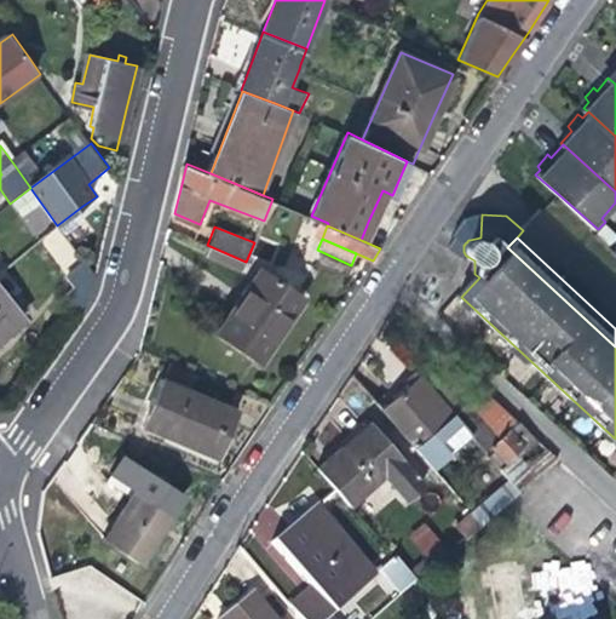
[(241,275),(246,262),(207,245),(201,257),(241,275)]
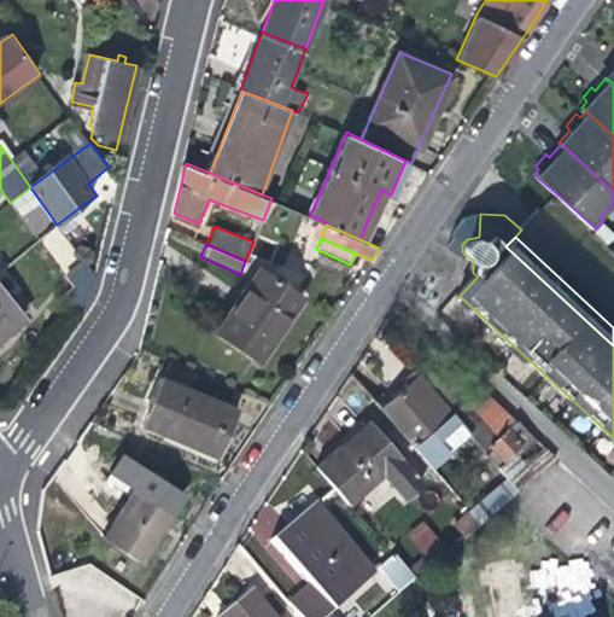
[(292,309),(251,281),(208,345),(249,373),(272,341),(292,309)]
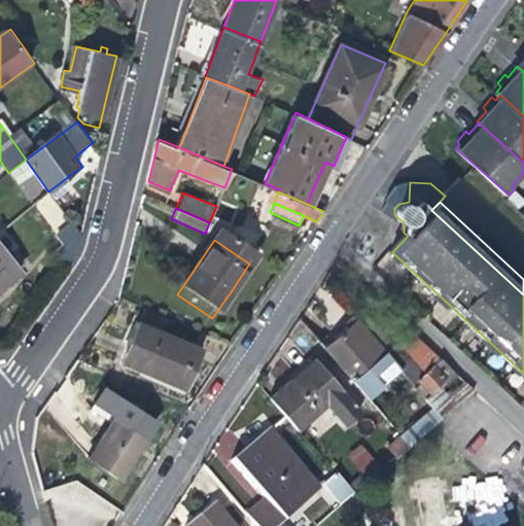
[(0,287),(21,271),(0,245),(0,287)]
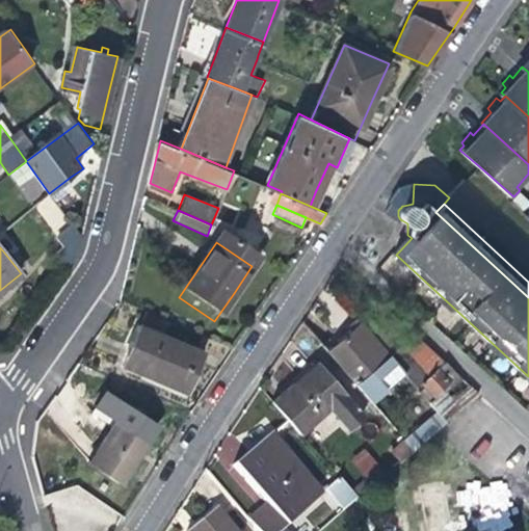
[(371,317),(364,324),(390,354),(397,347),(371,317)]
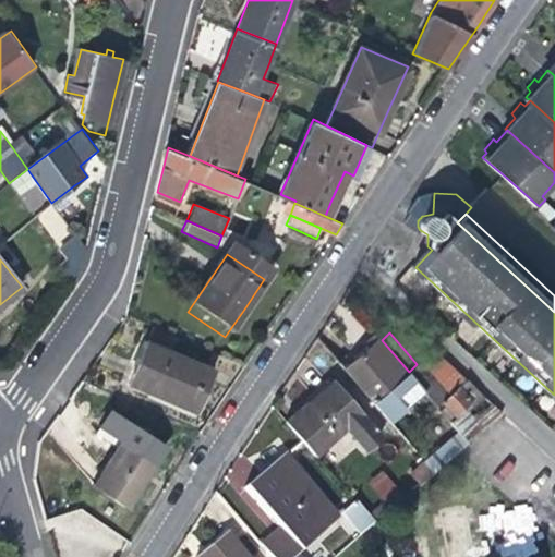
[(393,421),(426,391),(409,372),(382,340),(379,337),(364,350),(346,366),(393,421)]
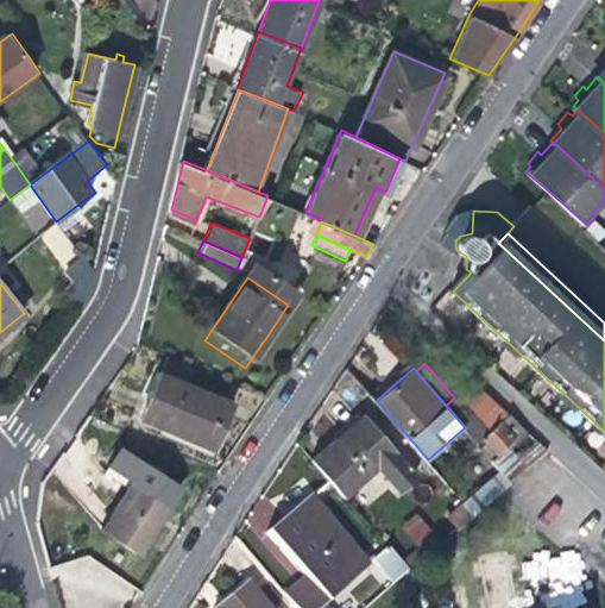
[(161,376),(144,419),(210,445),(219,424),(227,402),(161,376)]
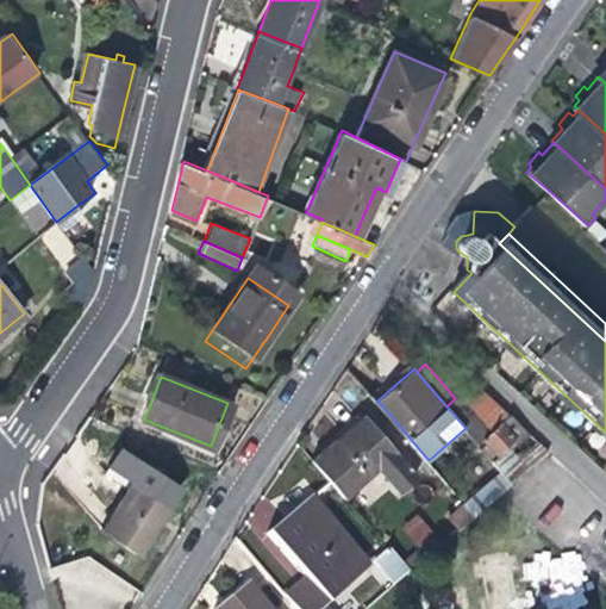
[(464,389),(455,398),(447,406),(466,428),(514,485),(551,453),(473,381),(464,389)]
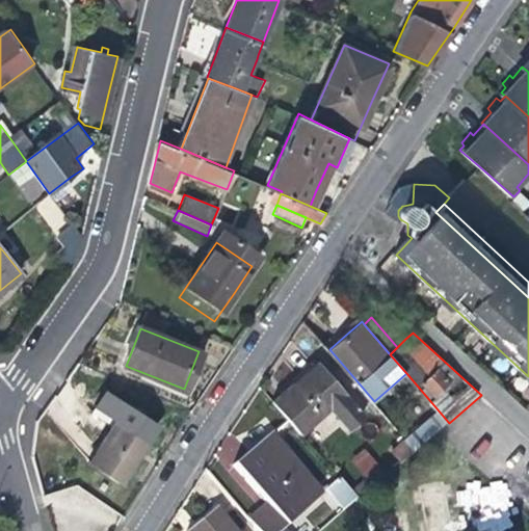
[(275,400),(302,431),(333,405),(351,427),(365,414),(320,362),(301,378),(275,400)]
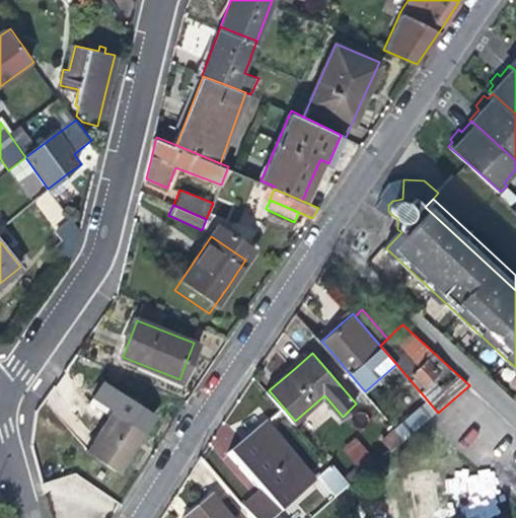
[(426,402),(396,428),(407,439),(436,414),(426,402)]
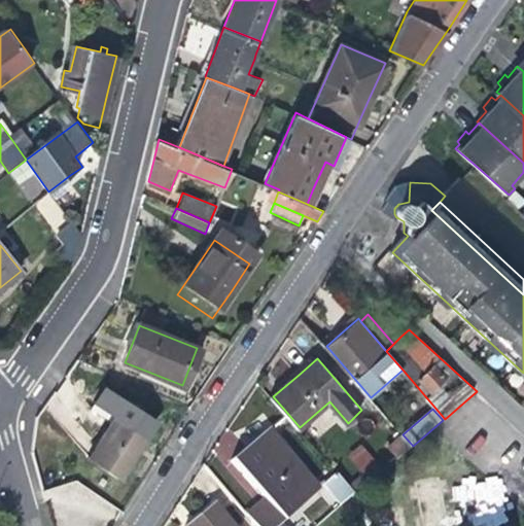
[(148,433),(118,415),(92,457),(120,476),(137,452),(148,433)]
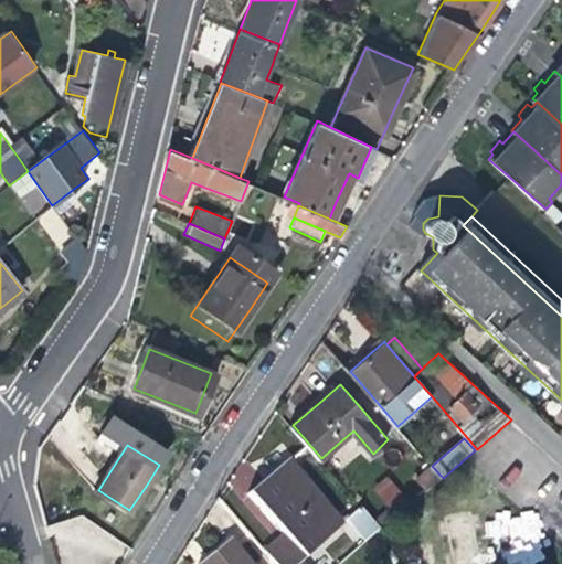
[(276,561),(278,563),(304,563),(301,562),(342,527),(287,461),(264,480),(252,491),(287,533),(295,543),(276,561)]
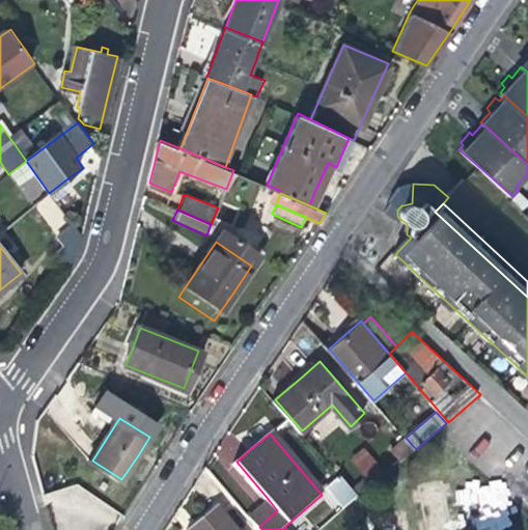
[(403,461),(416,449),(406,438),(392,449),(403,461)]
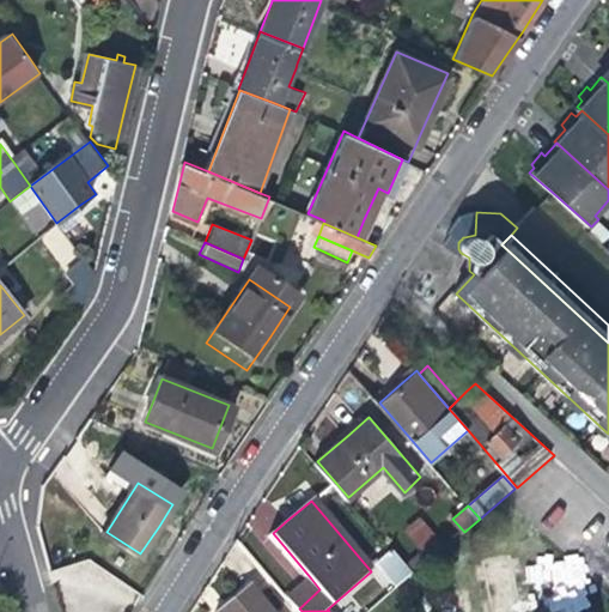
[(421,515),(407,531),(424,547),(439,531),(421,515)]
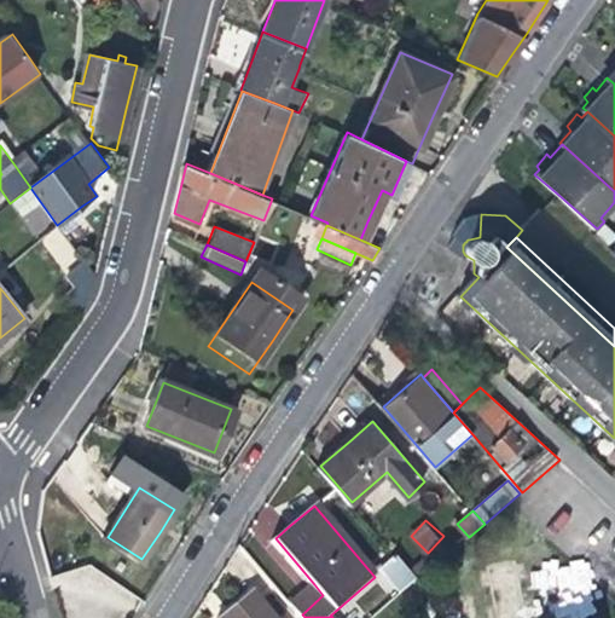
[(405,594),(419,581),(412,573),(395,554),(381,567),(405,594)]
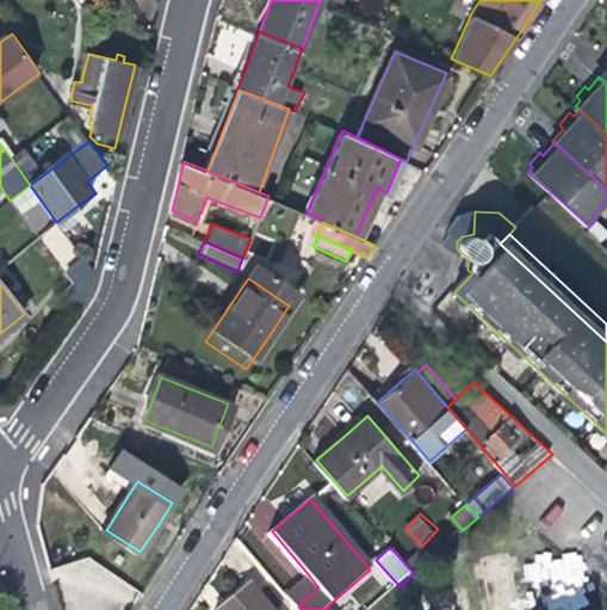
[(546,609),(568,609),(595,602),(576,547),(531,561),(546,609)]
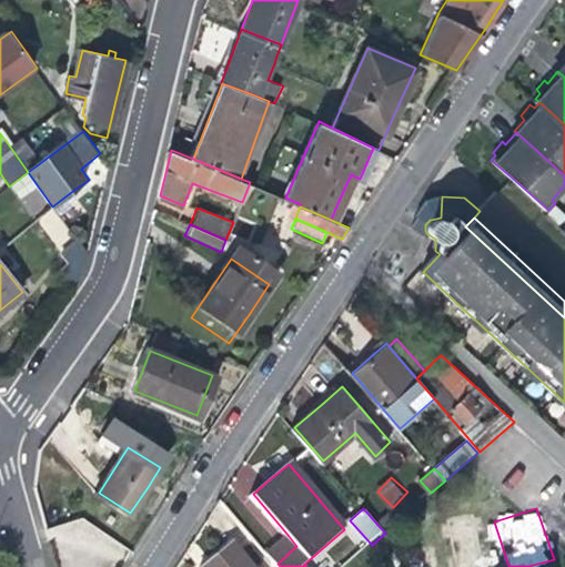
[(394,515),(379,526),(385,533),(399,520),(394,515)]
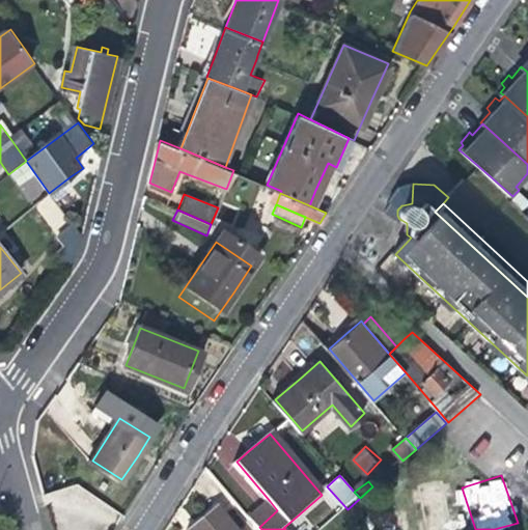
[(250,518),(259,527),(277,510),(270,501),(250,518)]
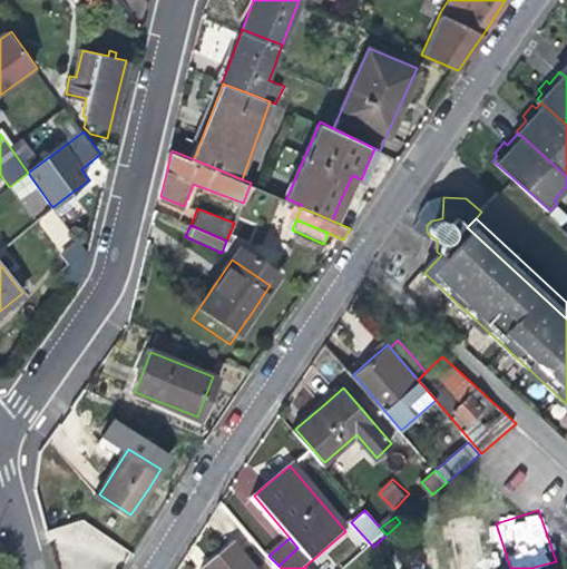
[(256,568),(236,543),(222,556),(204,568),(256,568)]
